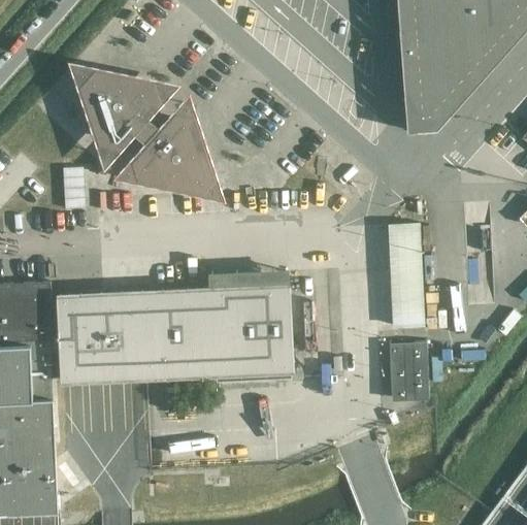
[(436,133),(526,30),(526,0),(395,0),(405,135),(436,133)]
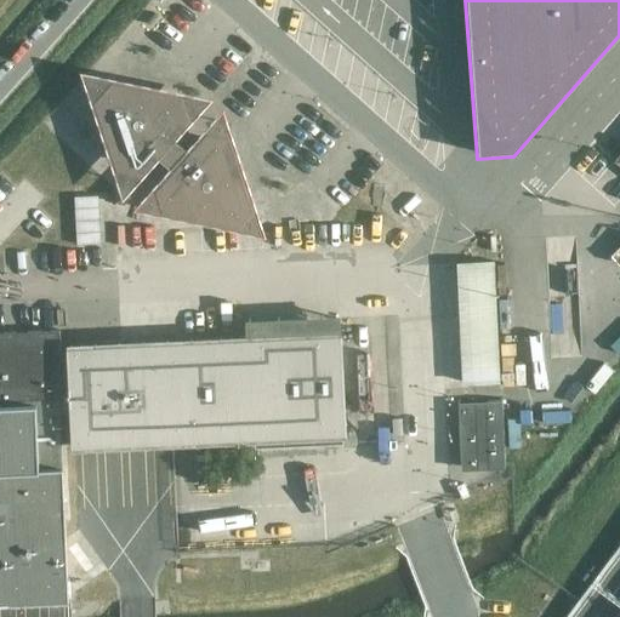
[(115,165),(142,171),(153,158),(174,175),(161,188),(170,213),(229,226),(248,206),(228,148),(202,142),(191,155),(186,152),(171,138),(182,125),(175,100),(114,87),(96,107),(115,165)]
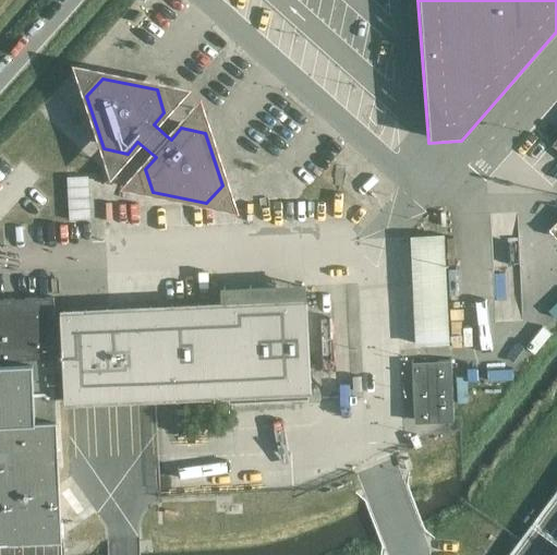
[(72,218),(91,217),(89,178),(71,178),(72,218)]
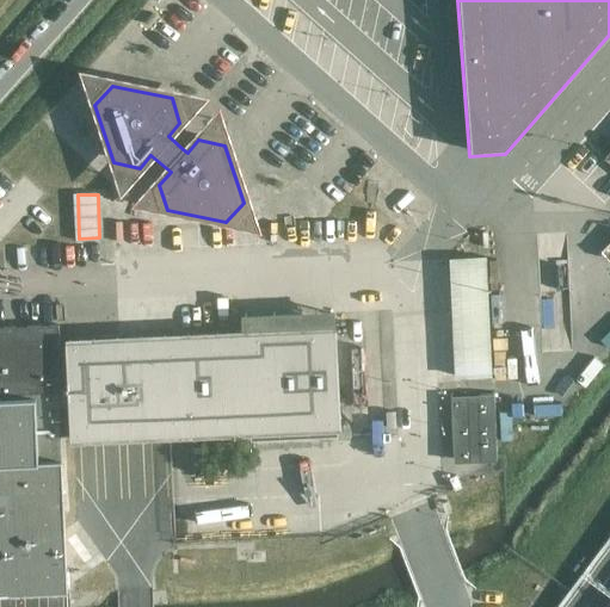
[(449,264),(455,379),(490,378),(485,262),(449,264)]
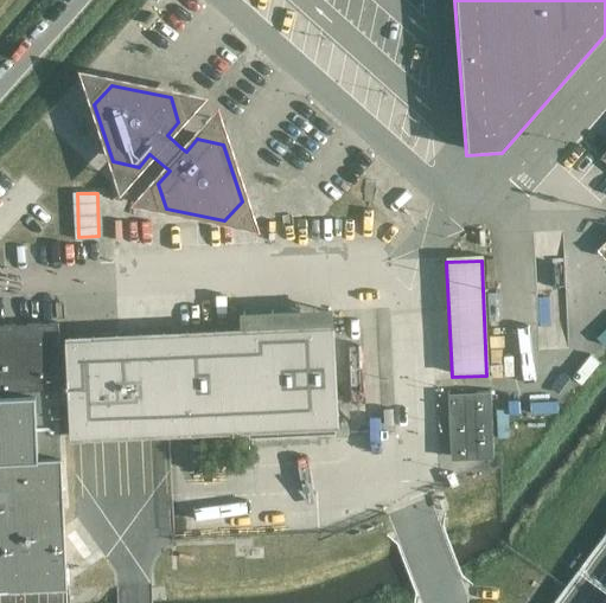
[(332,327),(243,331),(185,333),(116,337),(116,322),(0,328),(0,396),(67,393),(67,401),(69,436),(69,444),(72,444),(190,438),(248,436),(248,441),(250,441),(335,436),(333,431),(338,431),(332,327)]
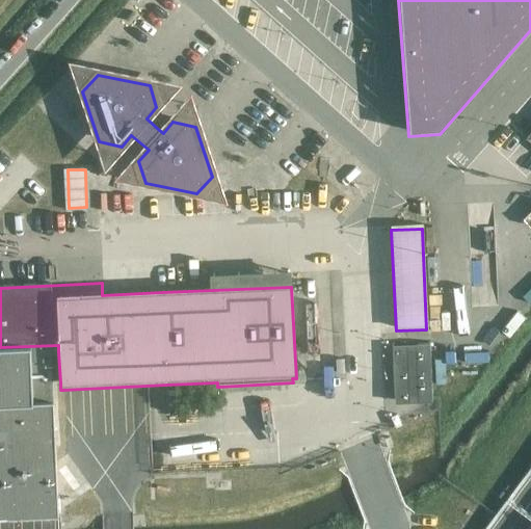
[(394,345),(396,402),(432,401),(431,344),(394,345)]
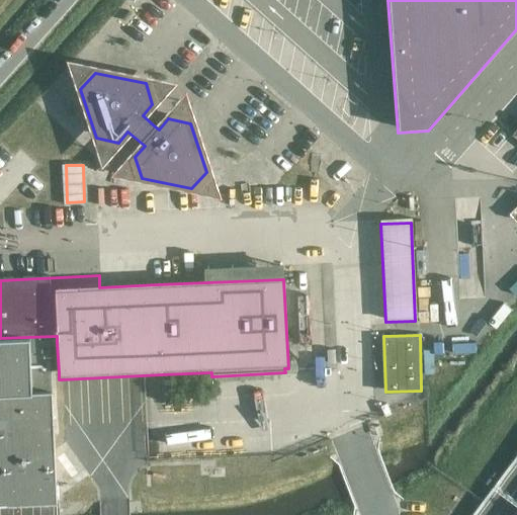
[(51,373),(59,372),(57,342),(57,336),(0,338),(0,507),(57,504),(51,373)]
